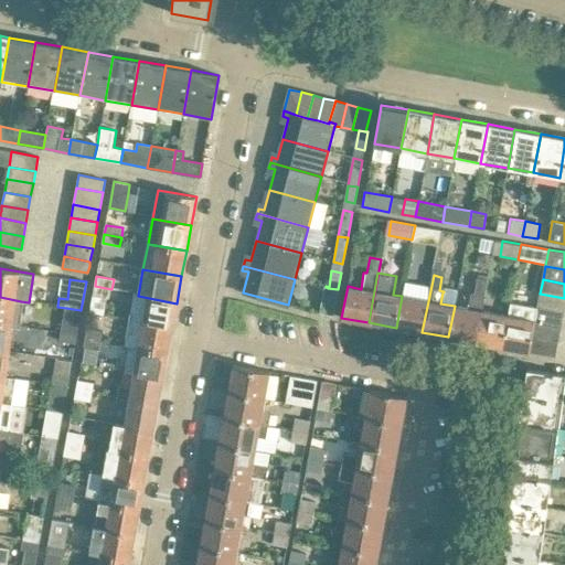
[(455,306),(448,337),(476,342),(481,310),(486,284),(475,281),(471,297),(468,297),(467,308),(455,306)]
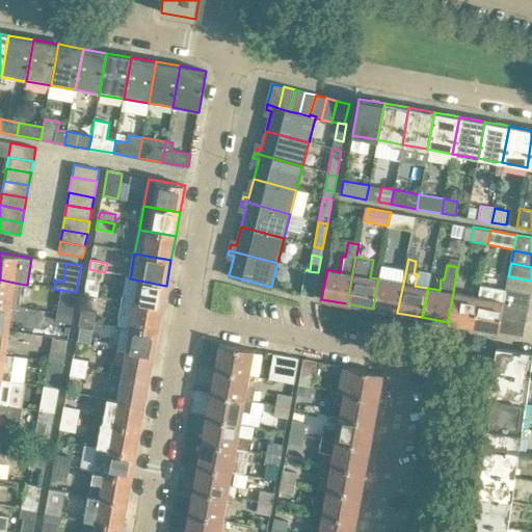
[(105,272),(89,269),(87,277),(104,281),(105,272)]
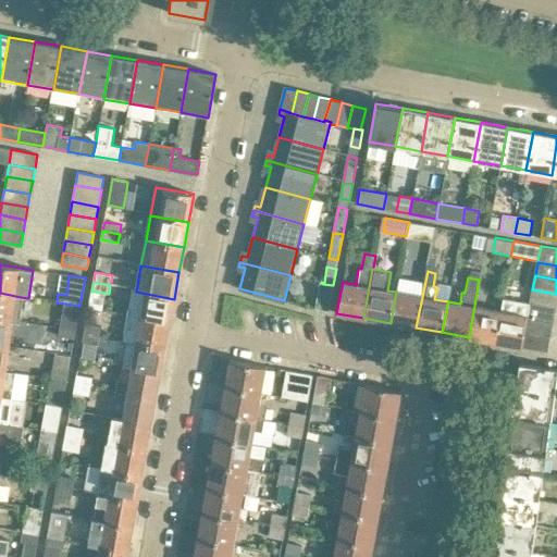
[(329,311),(333,285),(323,284),(321,283),(314,308),(329,311)]
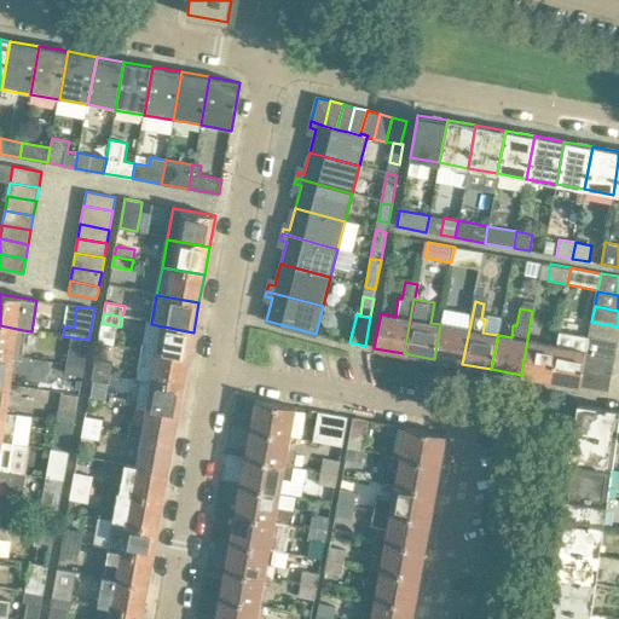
[(618,331),(618,327),(591,322),(589,337),(617,343),(618,331)]
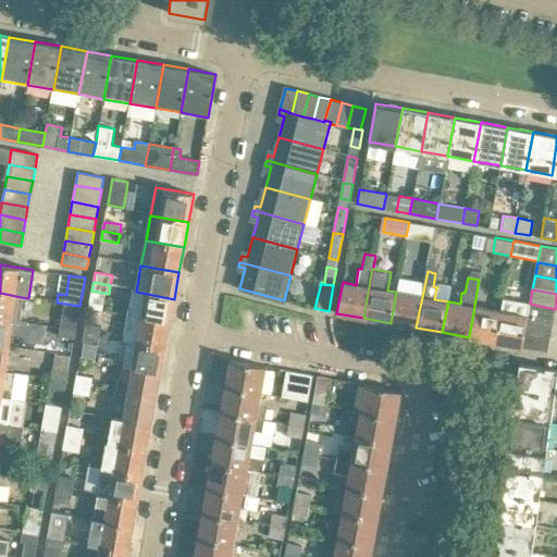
[(127,316),(170,323),(174,299),(136,292),(132,292),(127,316)]
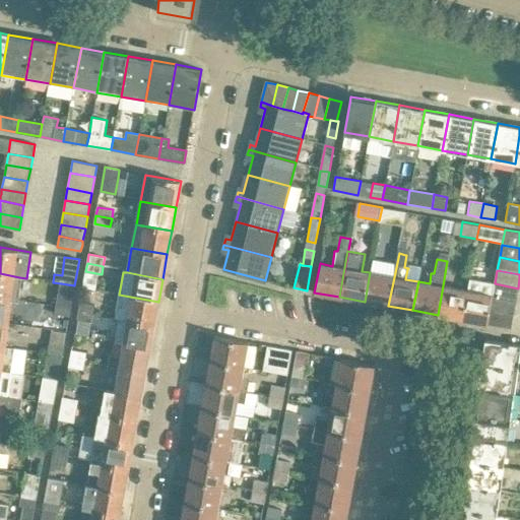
[(394,277),(370,272),(365,302),(388,306),(394,277)]
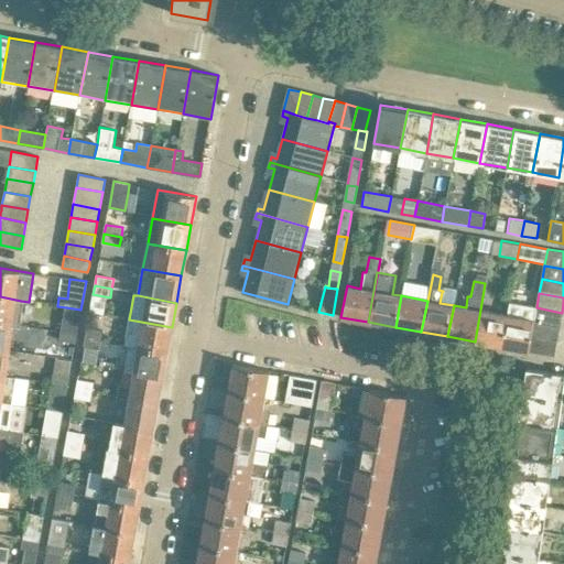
[(18,326),(21,301),(0,296),(0,323),(12,325),(18,326)]
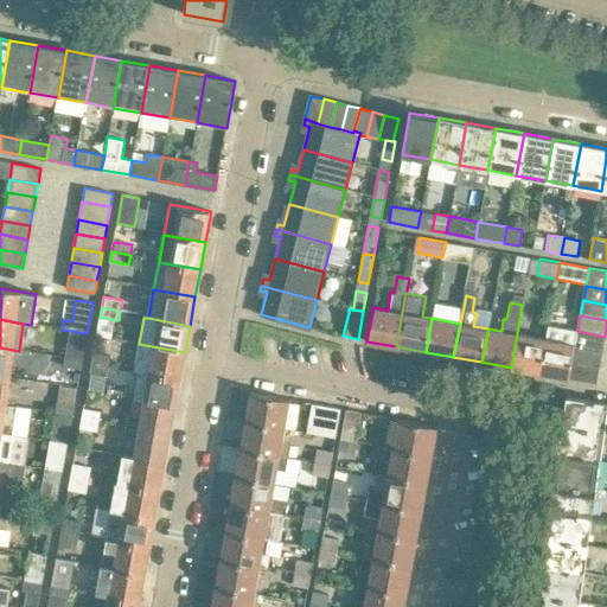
[(569,378),(572,362),(575,346),(575,344),(577,331),(548,326),(545,339),(540,372),(569,378)]
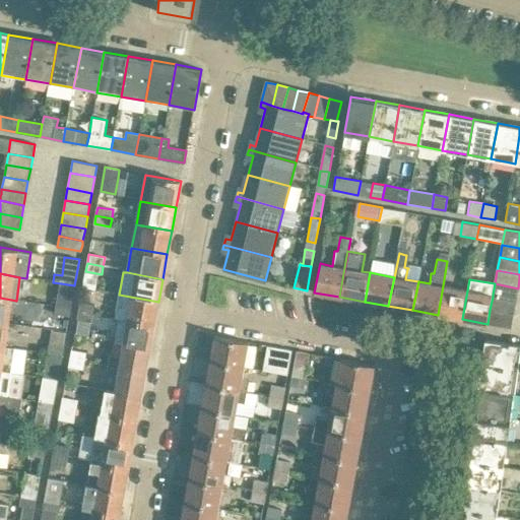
[(516,301),(518,288),(495,283),(493,295),(493,297),(516,301)]
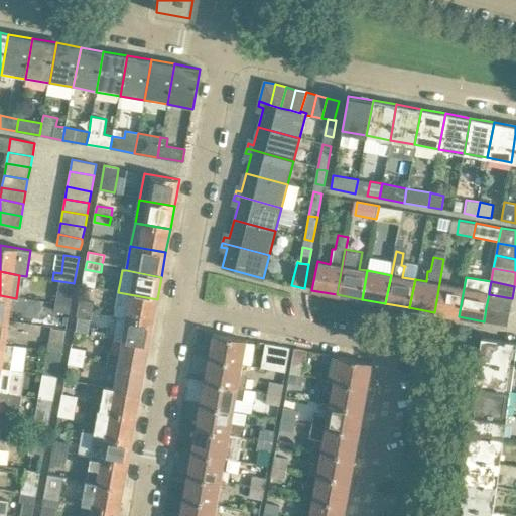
[(464,288),(439,283),(434,312),(459,316),(464,288)]
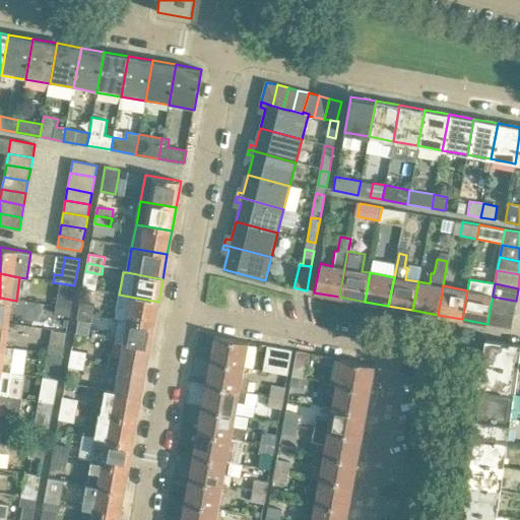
[(118,320),(154,326),(158,302),(119,295),(115,319),(118,320)]
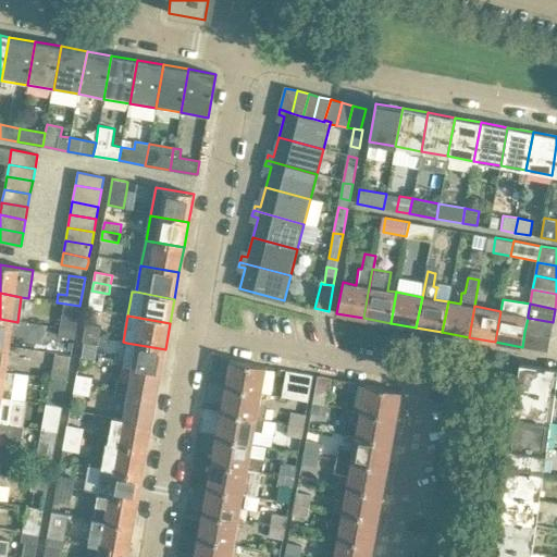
[(553,322),(528,318),(524,332),(549,336),(553,322)]
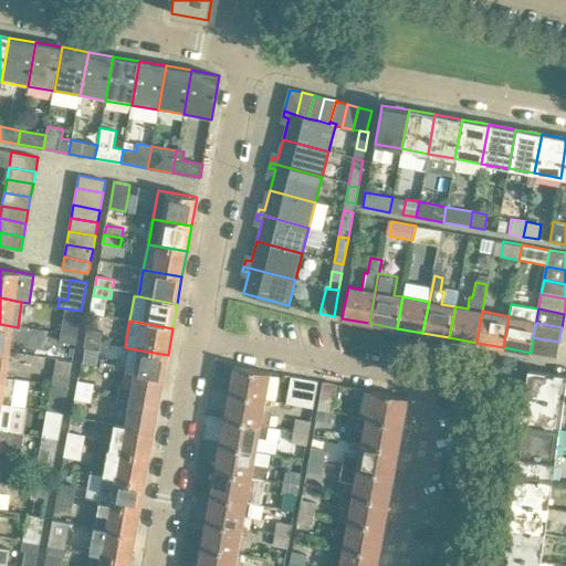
[(0,350),(9,353),(12,326),(0,324),(0,350)]
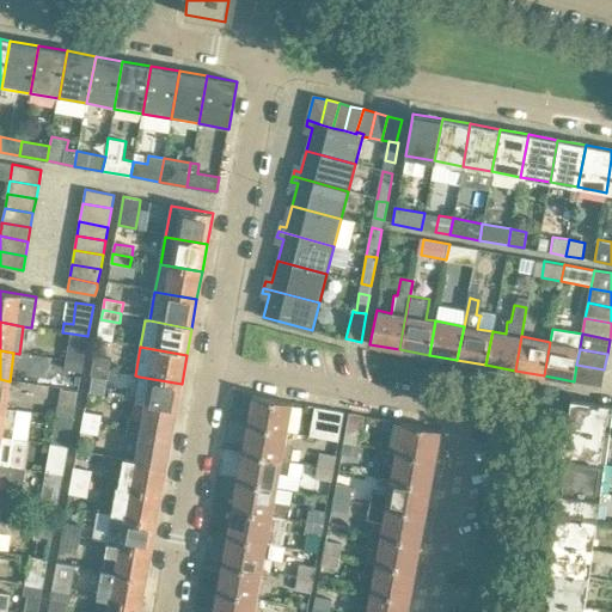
[(68,352),(67,361),(83,363),(85,354),(68,352)]
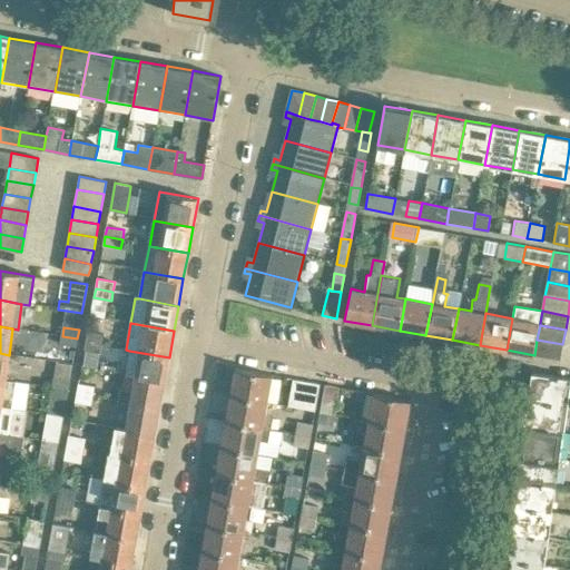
[(88,332),(86,341),(102,344),(105,335),(88,332)]
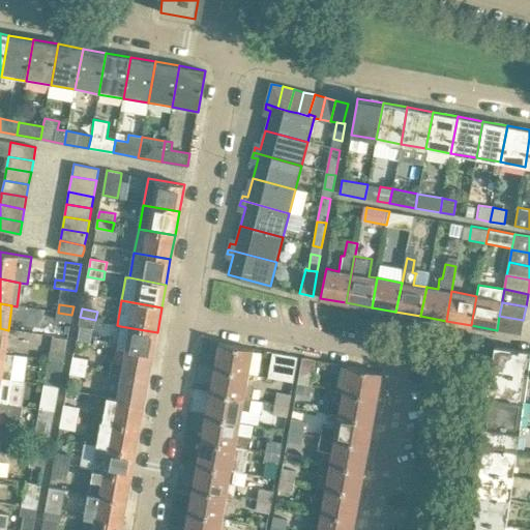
[(70,322),(71,315),(58,313),(57,320),(70,322)]
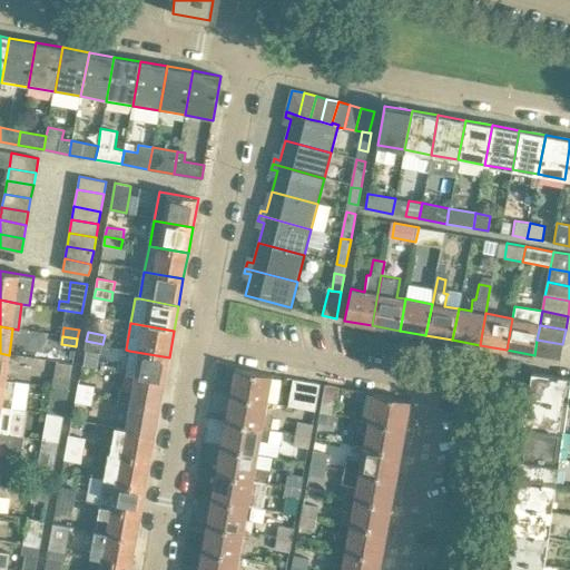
[(560,360),(562,344),(537,340),(534,355),(560,360)]
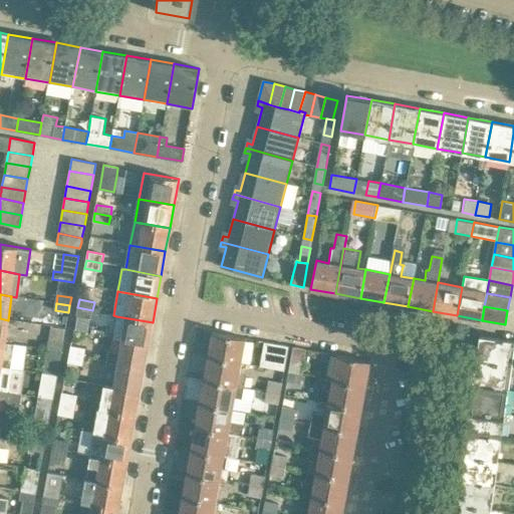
[(91,319),(92,310),(77,307),(75,316),(91,319)]
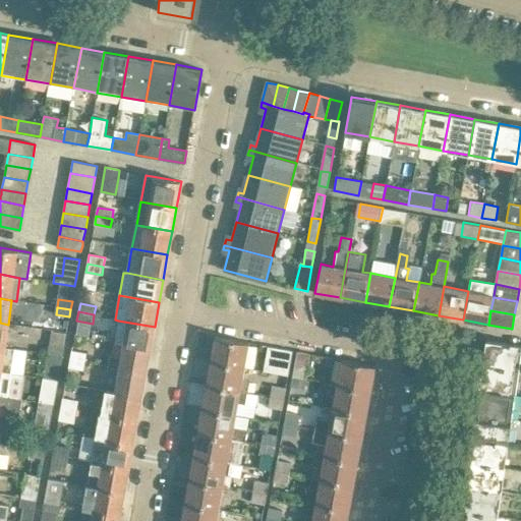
[(114,344),(124,346),(150,350),(155,327),(118,321),(114,344)]
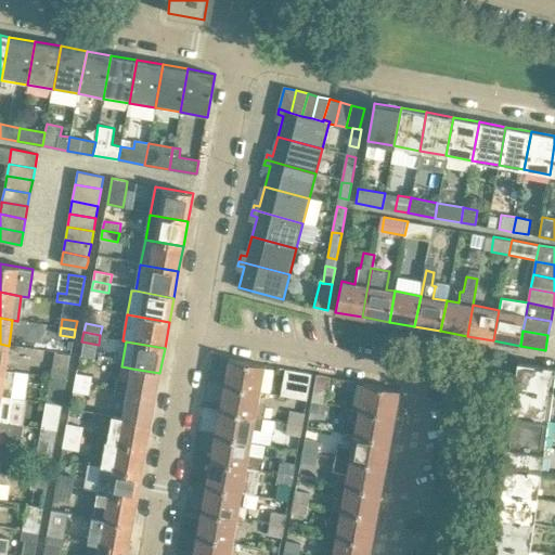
[(54,353),(50,378),(66,382),(71,356),(54,353)]
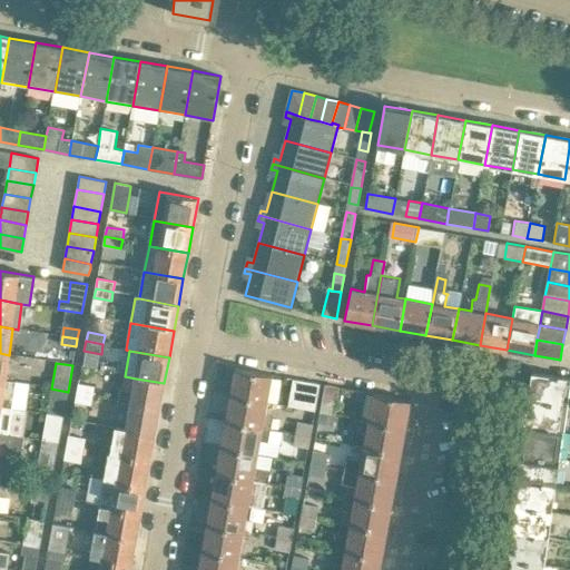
[(229,396),(266,403),(272,375),(235,369),(229,396)]
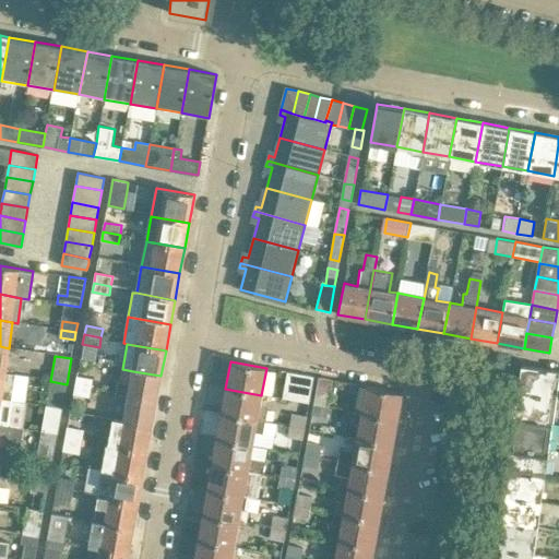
[(518,392),(557,397),(558,380),(558,370),(521,365),(518,392)]
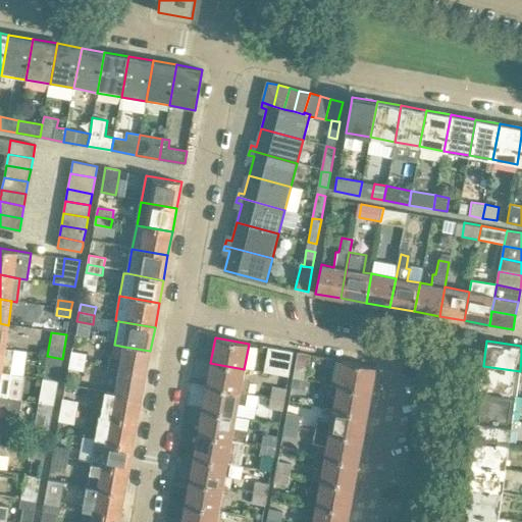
[(119,370),(146,375),(150,351),(124,347),(121,358),(112,357),(109,369),(119,370)]
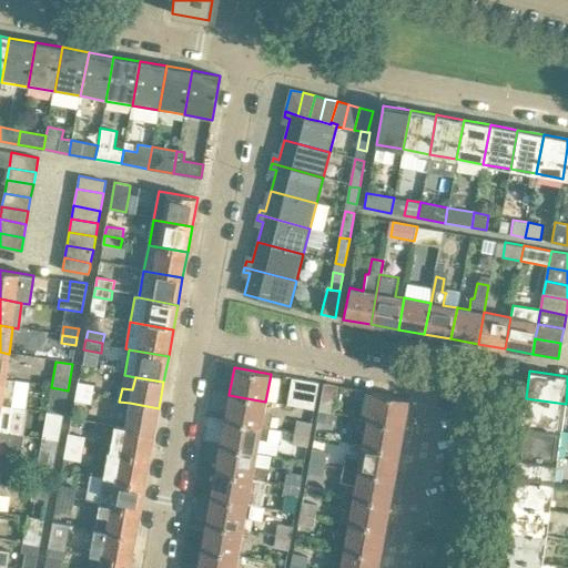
[(292,377),(287,405),(314,409),(318,383),(292,377)]
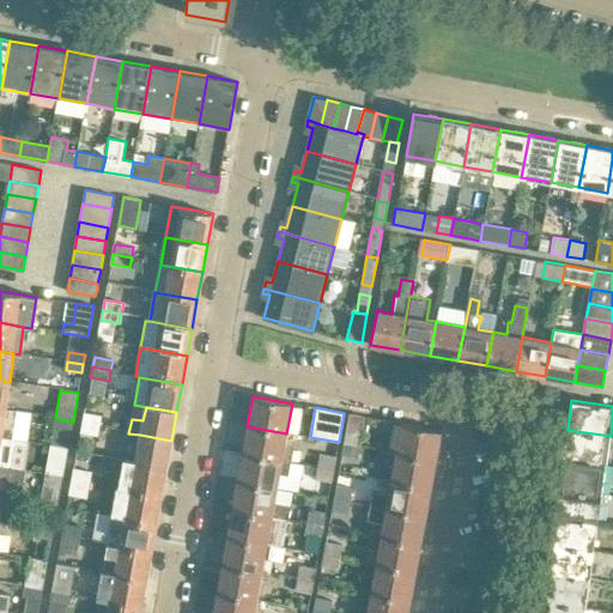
[(0,410),(0,438),(14,441),(19,413),(5,411),(0,410)]
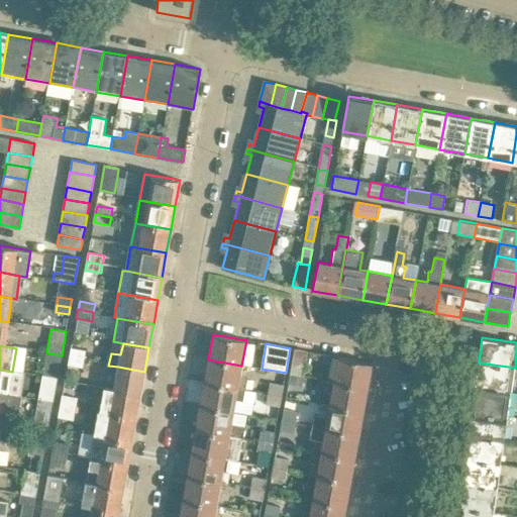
[(71,348),(69,357),(85,359),(86,351),(71,348)]
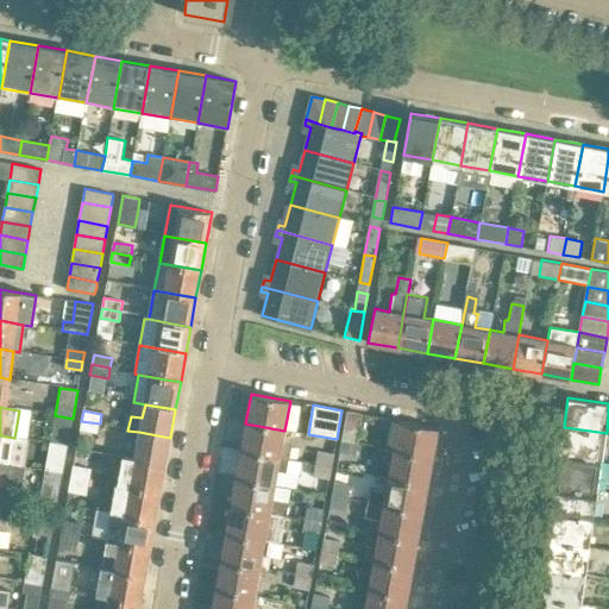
[(356,444),(362,414),(347,410),(341,440),(356,444)]
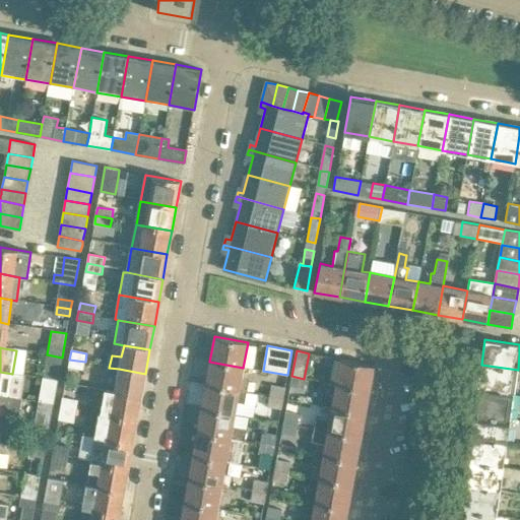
[(57,381),(62,358),(47,354),(43,379),(57,381)]
